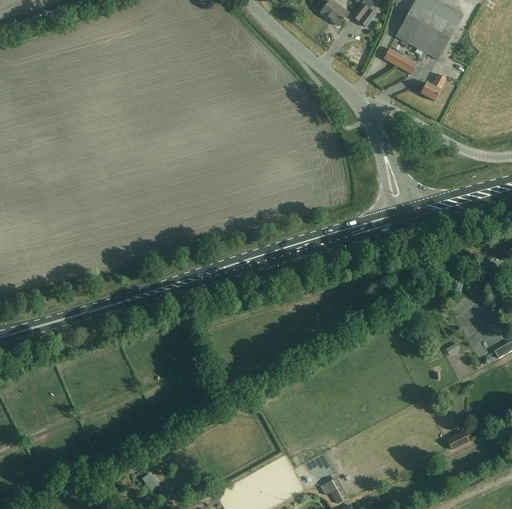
[(328,0),(326,3),(320,11),(338,25),(348,12),(333,0),(328,0)]
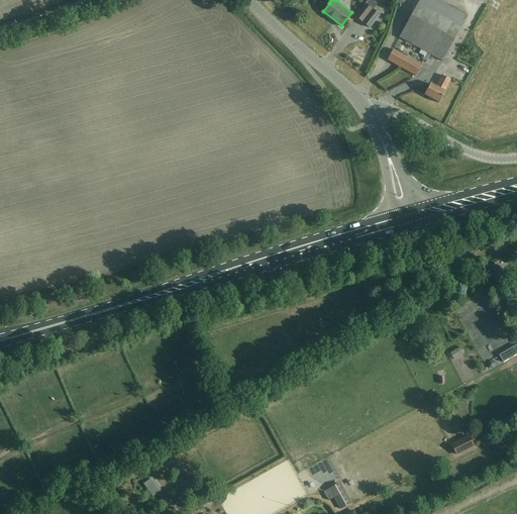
[(417,0),(404,26),(399,35),(441,59),(467,14),(440,0),(417,0)]
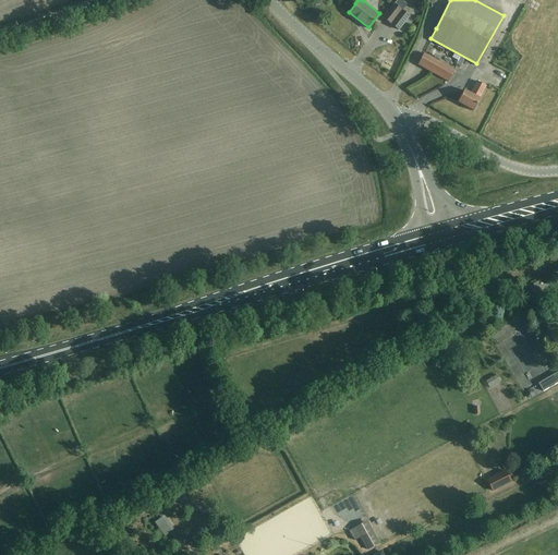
[(393,2),(383,15),(398,27),(409,14),(393,2)]
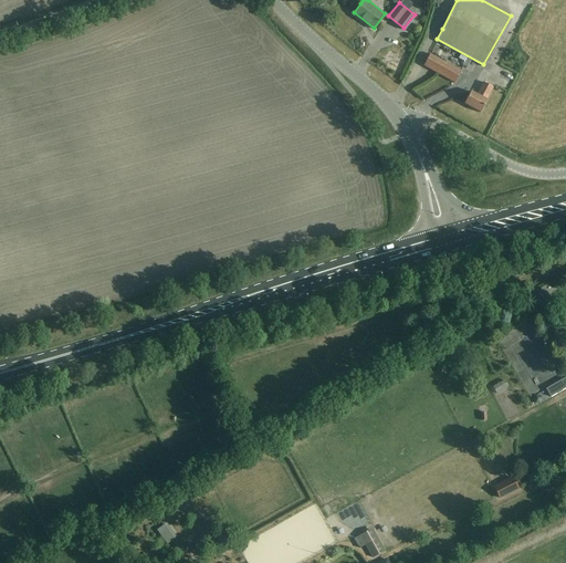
[(423,63),(454,81),(461,69),(430,52),(423,63)]
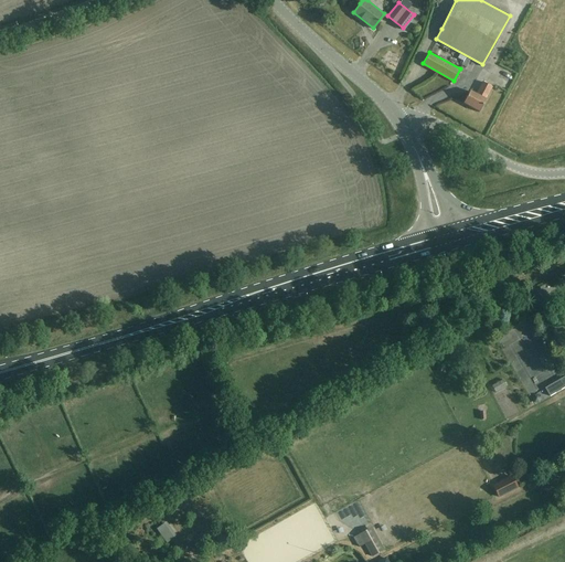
[(464,102),(479,109),(486,97),(484,97),(492,85),(482,80),(476,93),(470,89),(464,102)]
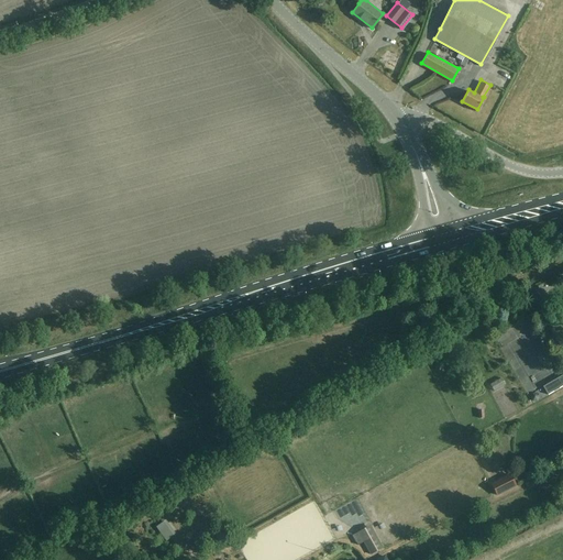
[(539,284),(530,288),(539,304),(548,298),(539,284)]
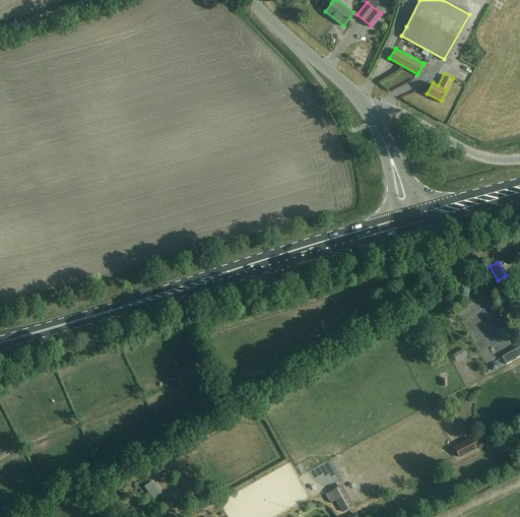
[(468,341),(459,348),(464,354),(473,348),(468,341)]
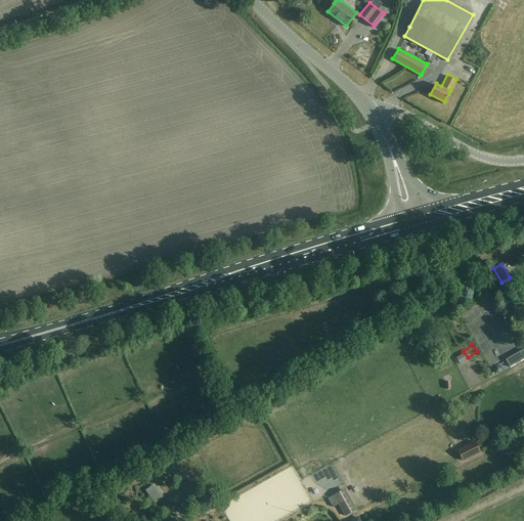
[(523,348),(507,358),(512,365),(523,357),(523,348)]
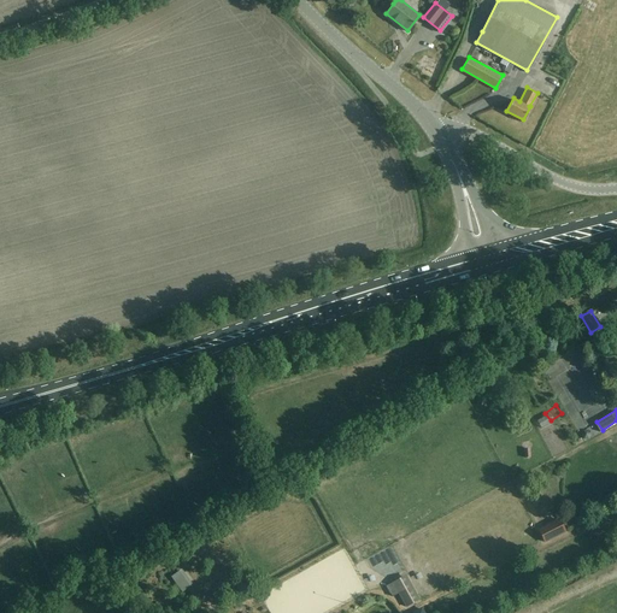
[(558,517),(538,526),(545,541),(565,530),(558,517)]
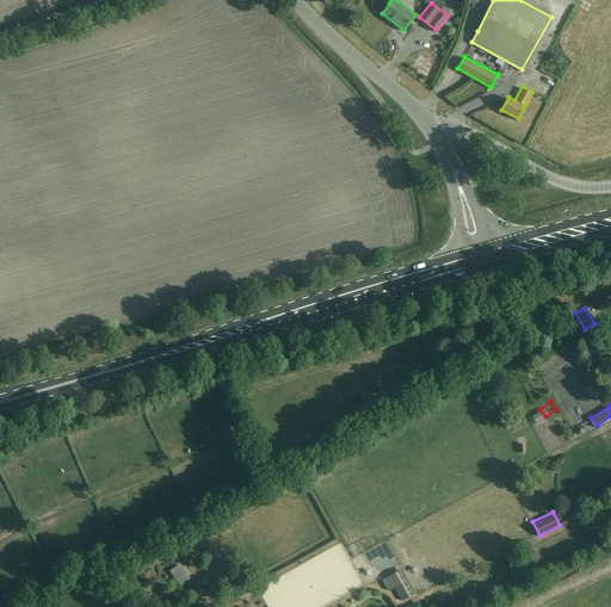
[(185,558),(180,564),(192,575),(197,570),(185,558)]
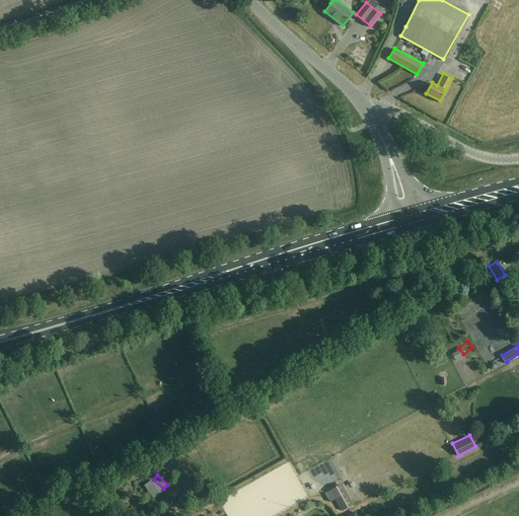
[(350,503),(339,483),(324,491),(328,500),(335,497),(341,508),(350,503)]
